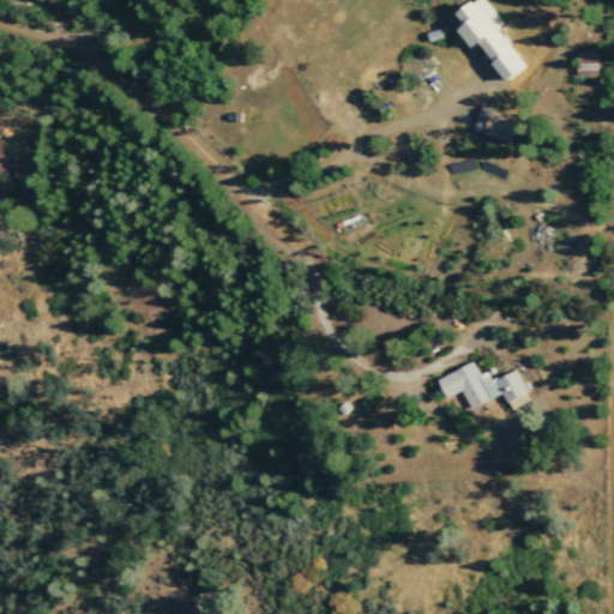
[(531,71),(501,29),(506,25),(487,0),(482,0),(463,14),(470,25),(463,30),(479,52),(486,47),(512,84),(531,71)]
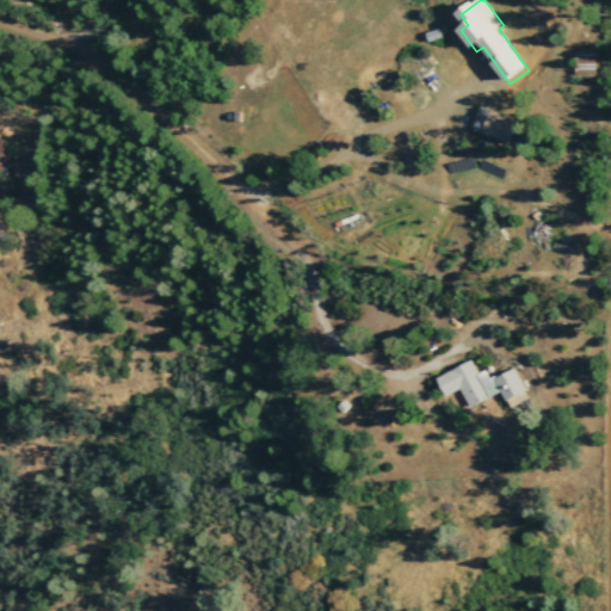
[(594,78),(596,55),(575,55),(575,76),(594,78)]
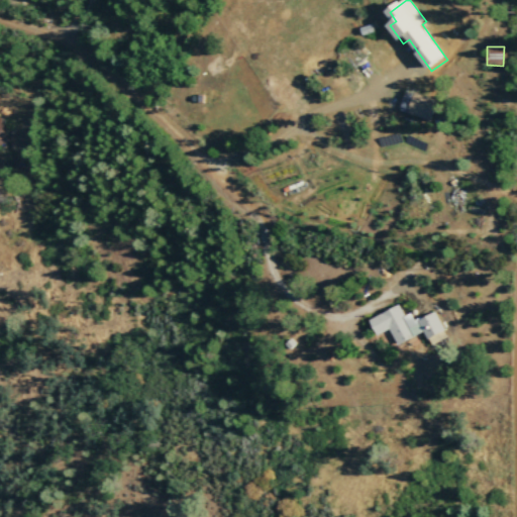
[(401,112),(432,122),(438,103),(407,93),(401,112)]
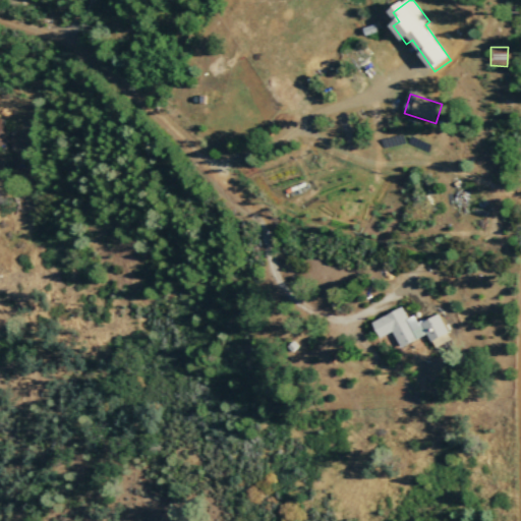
[(0,119),(0,148),(11,143),(3,118),(0,119)]
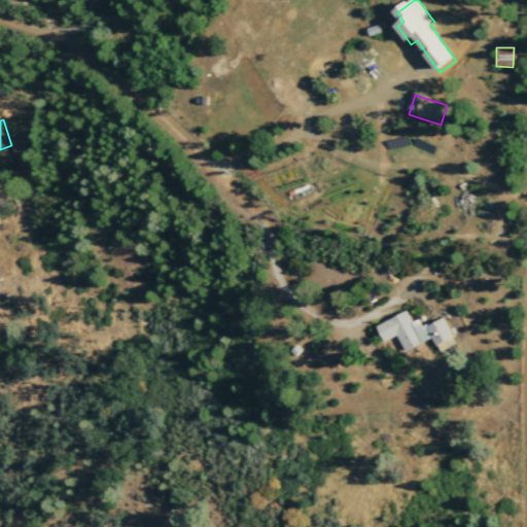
[(406,353),(432,340),(440,353),(456,345),(444,319),(424,328),(420,320),(413,323),(408,312),(378,326),(386,344),(397,338),(406,353)]
